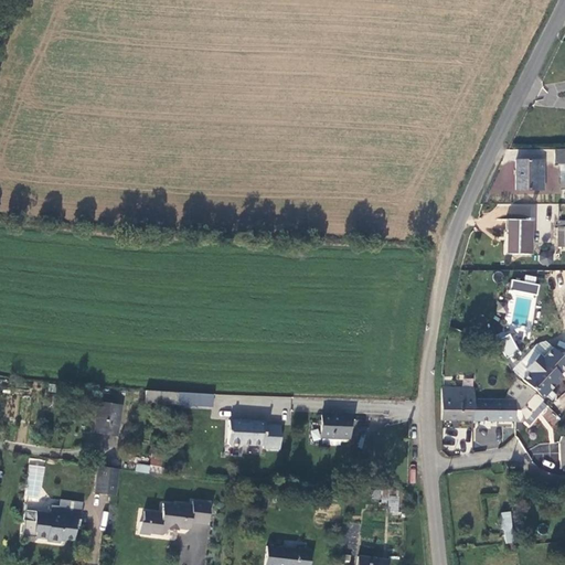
[(560,164),(564,164),(564,150),(554,151),(554,164),(560,164)]
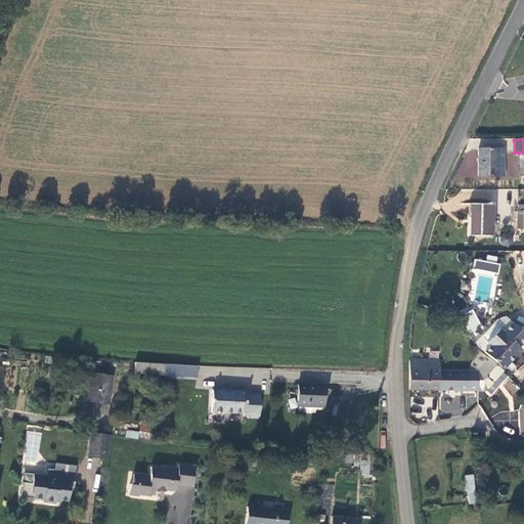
[(504,149),(478,148),(477,176),(497,177),(497,160),(504,160),(504,149)]
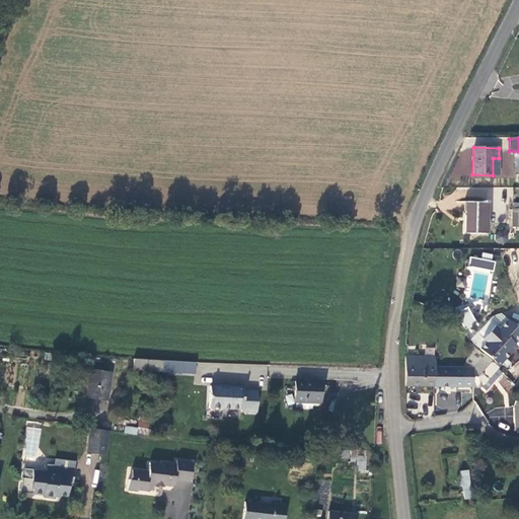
[(468,200),(492,202),(493,189),(469,188),(468,200)]
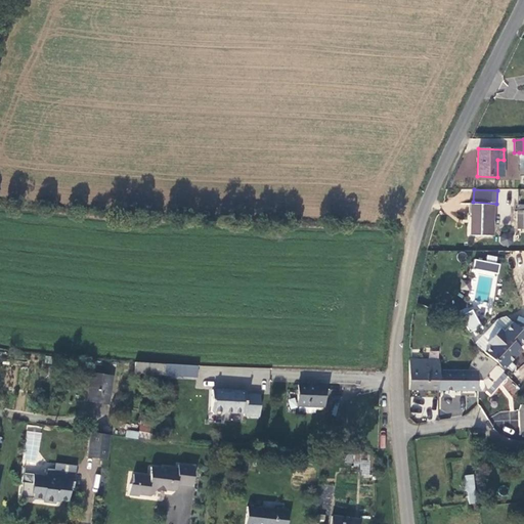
[(490,236),(490,205),(471,204),(470,235),(490,236)]
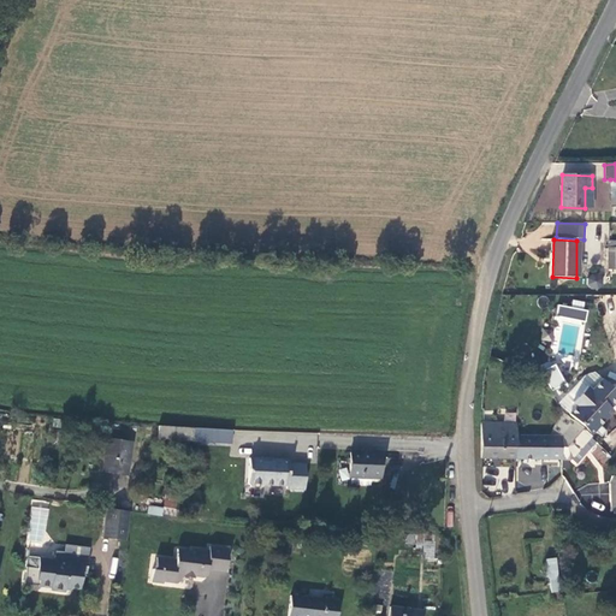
[(588,288),(598,289),(598,278),(588,278),(588,288)]
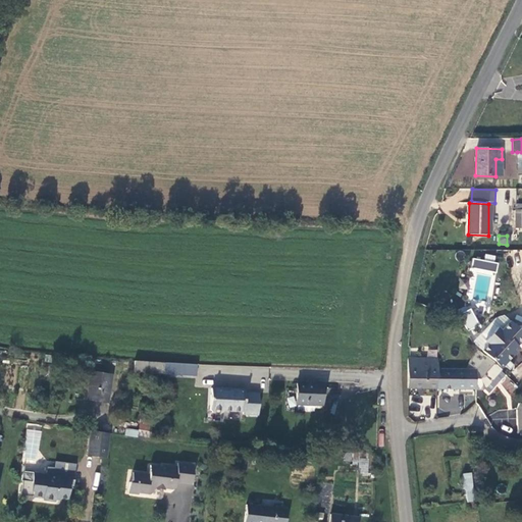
[(484,259),(472,258),(471,268),(496,271),(498,256),(485,254),(484,259)]
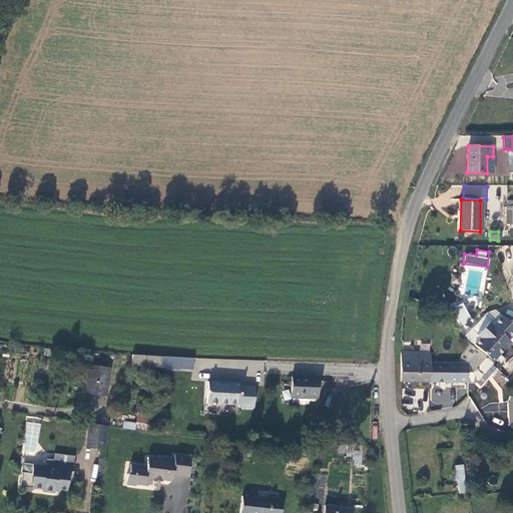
[(472,325),(462,309),(456,313),(465,329),(472,325)]
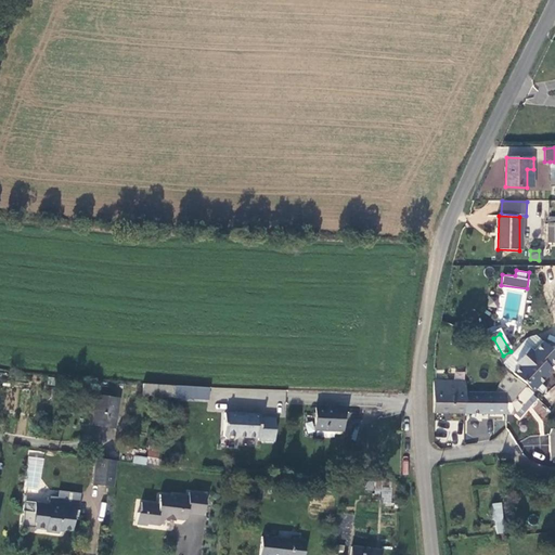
[(515,382),(530,395),(551,372),(547,370),(554,361),(554,357),(541,344),(531,355),(527,350),(514,365),(518,369),(512,376),(516,381),(515,382)]
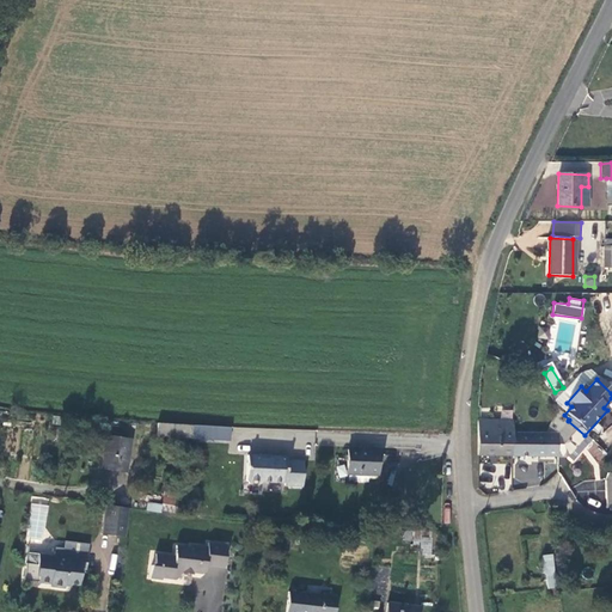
[(573,463),(592,441),(585,435),(568,421),(562,415),(545,432),(556,435),(556,459),(563,459),(565,457),(573,463)]
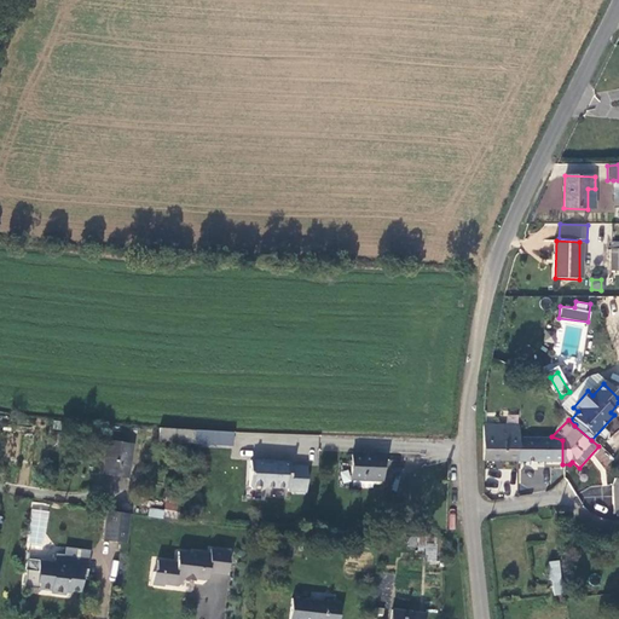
[(157,440),(194,444),(196,429),(158,427),(157,440)]
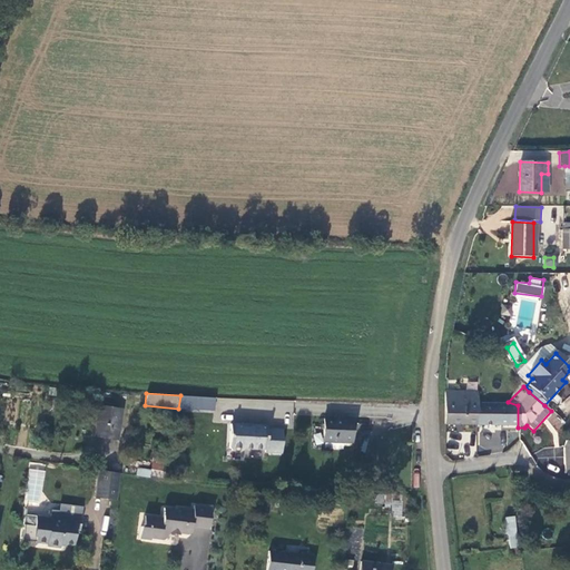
[(446,425),(477,426),(477,393),(445,393),(446,425)]
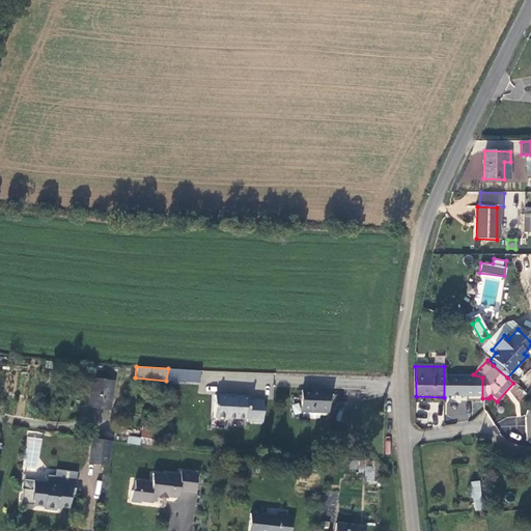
[(444,397),(482,398),(482,378),(473,374),(444,366),(444,397)]
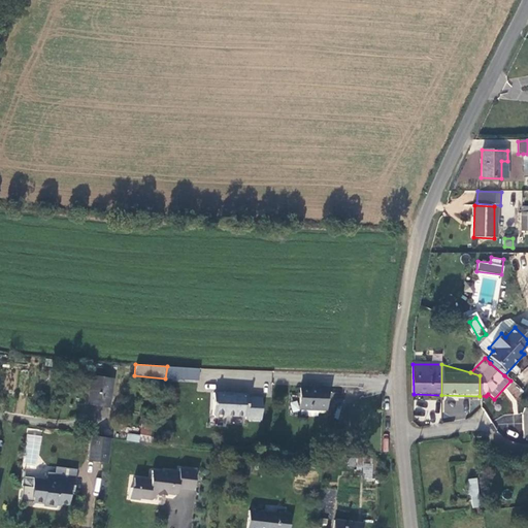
[(198,381),(199,368),(167,366),(165,378),(198,381)]
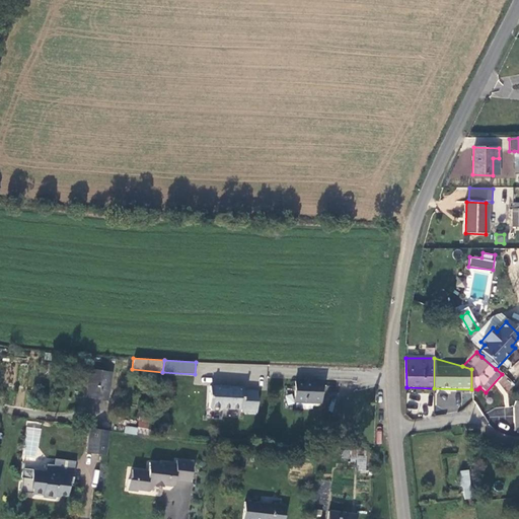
[(109,373),(89,370),(85,398),(105,400),(109,373)]
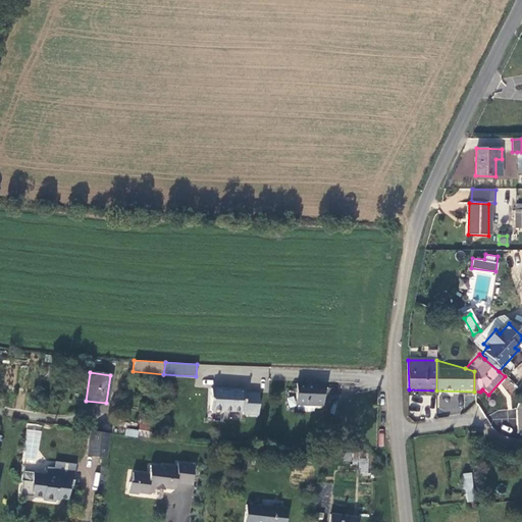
[(322,404),(323,382),(296,381),(295,403),(297,403),(297,410),(314,411),(314,404),(322,404)]
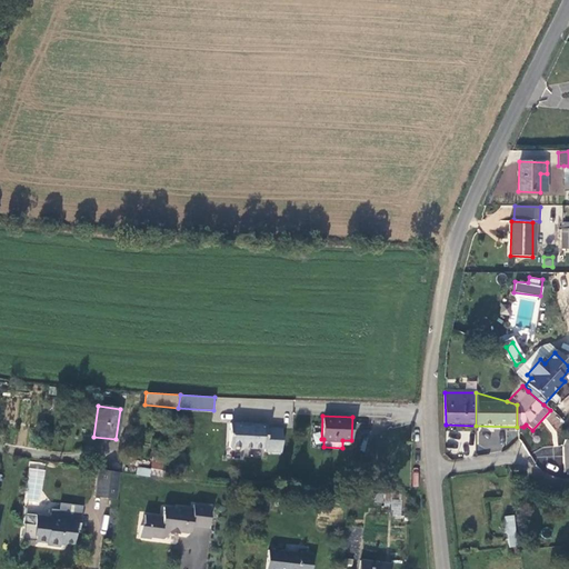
[(280,452),(281,429),(266,428),(266,425),(250,423),(250,427),(243,426),(242,423),(230,422),(228,445),(231,449),(239,450),(243,447),(265,449),(265,451),(280,452)]
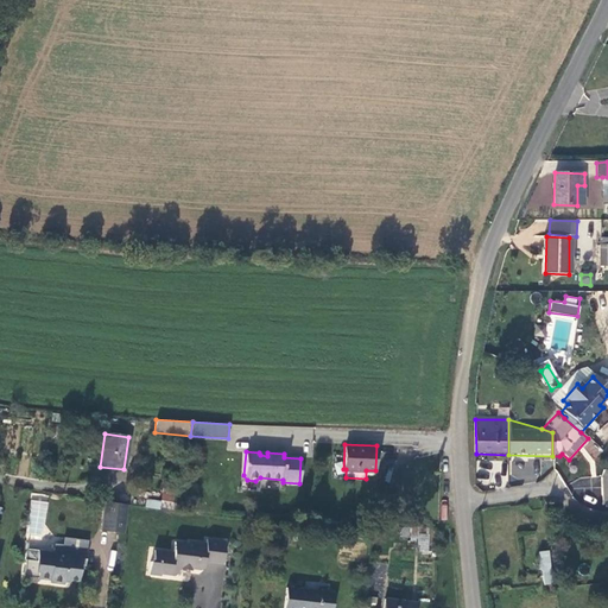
[(162,491),(159,508),(181,512),(183,494),(162,491)]
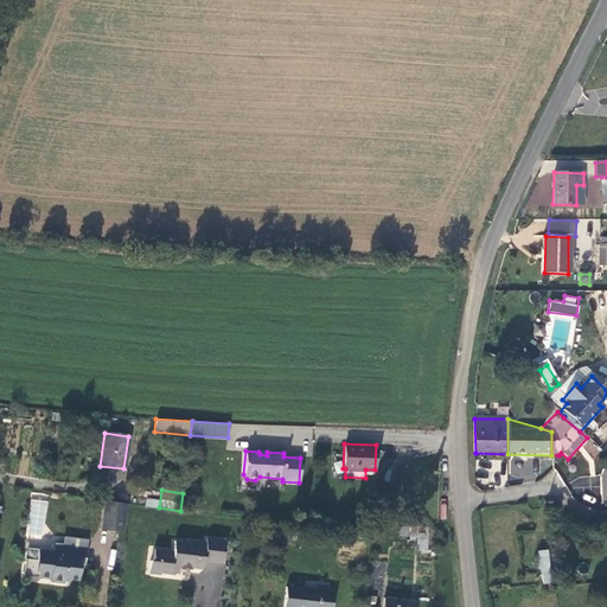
[(46,516),(48,500),(31,499),(30,513),(46,516)]
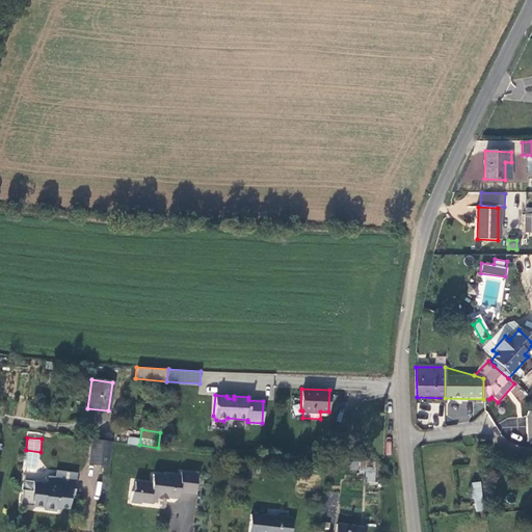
[(88,463),(109,466),(111,442),(91,439),(88,463)]
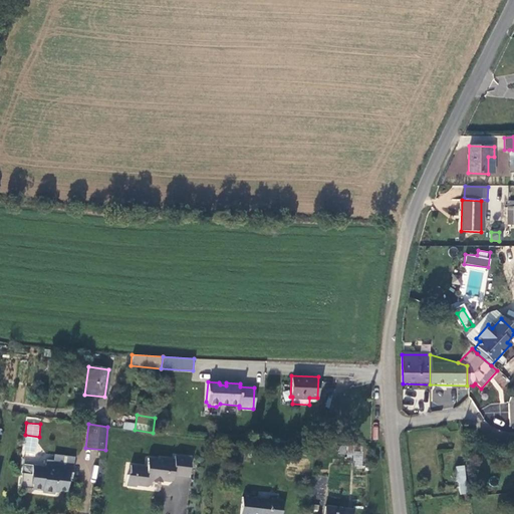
[(346,455),(347,447),(339,446),(338,454),(346,455)]
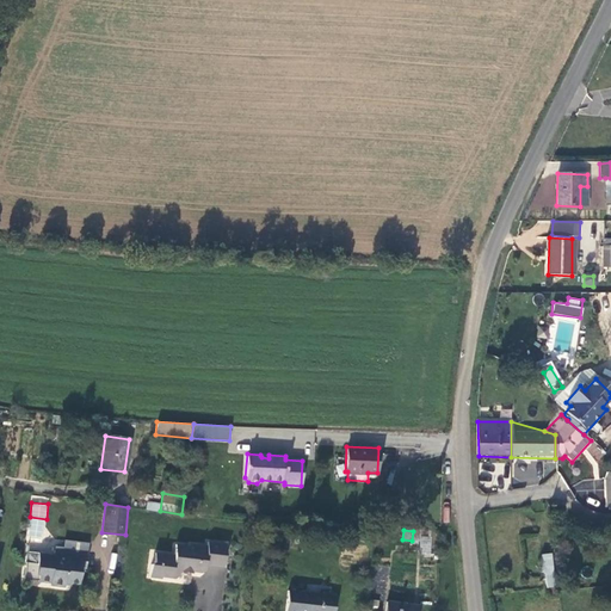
[(65,538),(63,550),(87,554),(88,542),(65,538)]
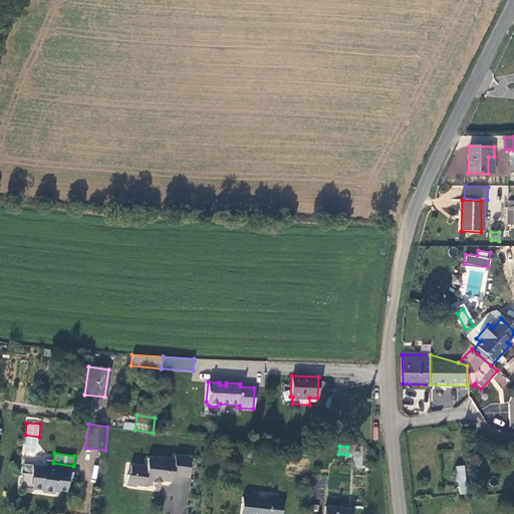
[(359,467),(362,455),(356,453),(353,465),(359,467)]
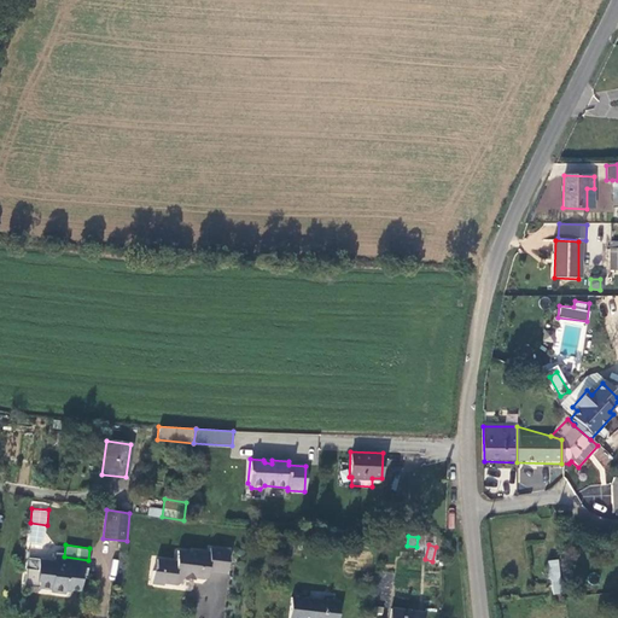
[(149,576),(147,588),(159,589),(161,587),(174,588),(178,584),(178,582),(191,582),(191,581),(200,582),(204,579),(204,573),(222,575),(225,551),(205,549),(204,560),(196,560),(197,554),(188,553),(186,554),(173,553),(172,564),(152,563),(152,572),(149,576)]
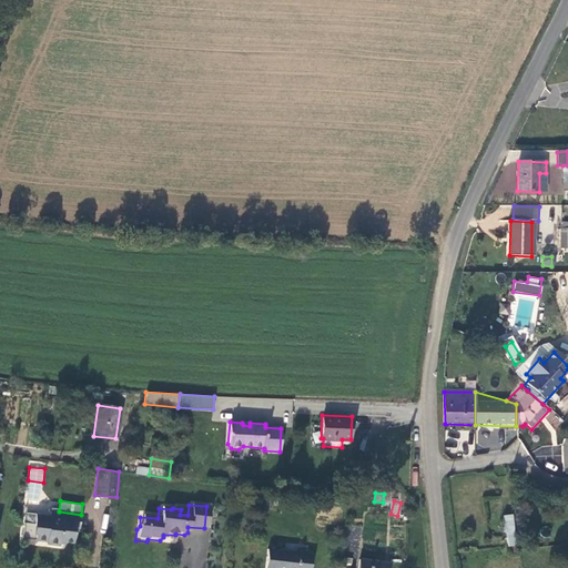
[(36,540),(47,541),(47,545),(61,546),(61,541),(73,543),(75,528),(80,529),(81,515),(59,511),(50,510),(50,516),(36,515),(36,516),(26,515),(26,523),(24,523),(22,539),(36,540)]
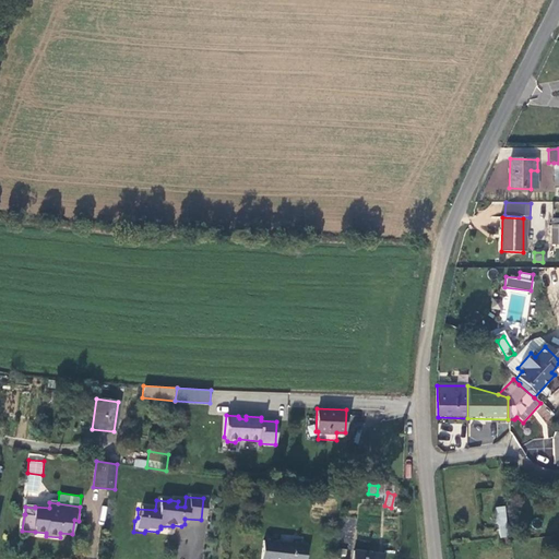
[(496,509),(499,538),(507,537),(503,508),(496,509)]
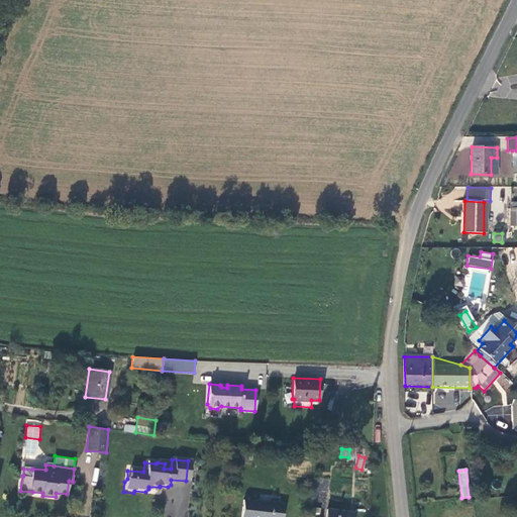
[(282,516),(284,504),(243,499),(240,516),(282,516)]
